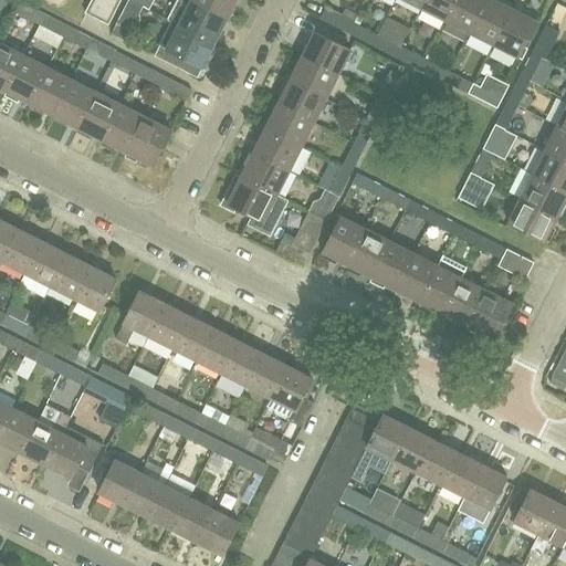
[(119,0),(90,0),(84,11),(108,23),(119,0)]
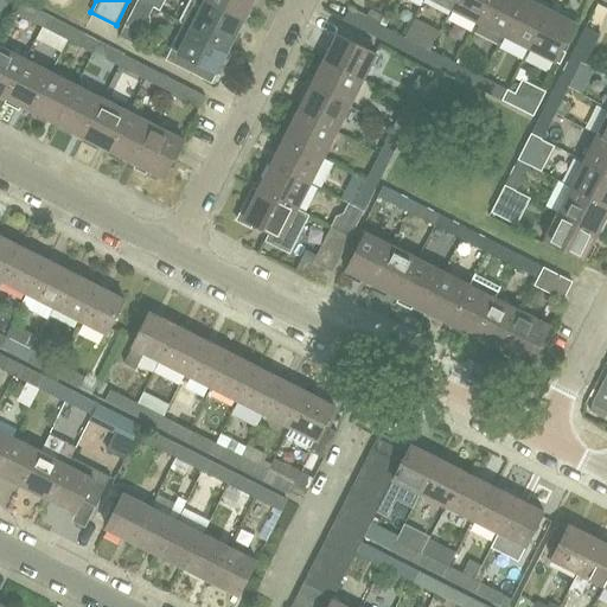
[(148,4),(140,0),(135,0),(123,25),(134,31),(144,36),(149,21),(149,14),(153,7),(148,5),(148,4)]
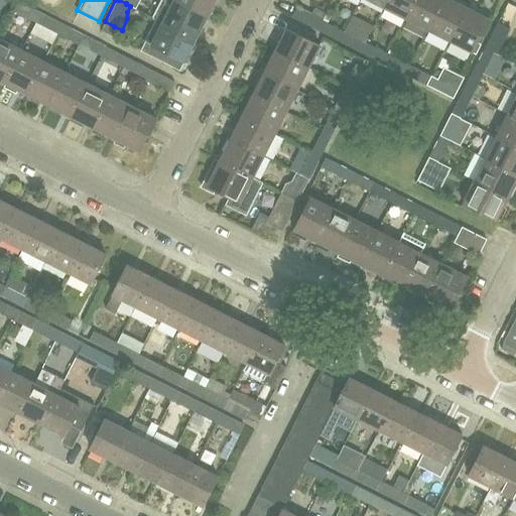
[(160,0),(153,17),(196,38),(207,16),(173,0),(160,0)]
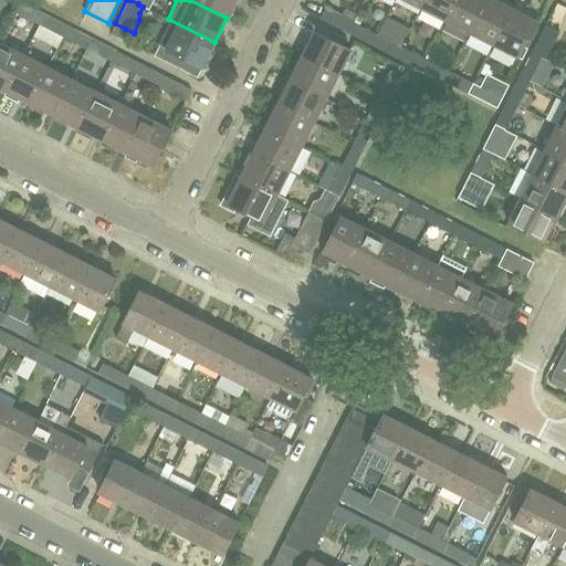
[(236,0),(190,0),(227,18),(236,0)]
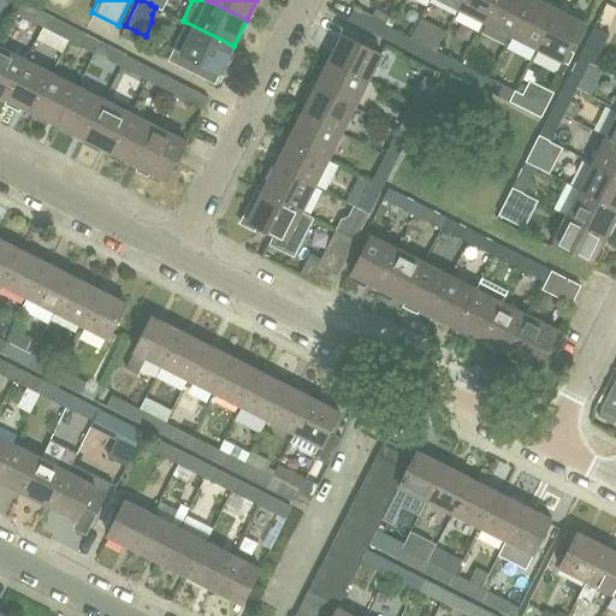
[(484,22),(493,0),(461,0),(457,9),(484,22)]
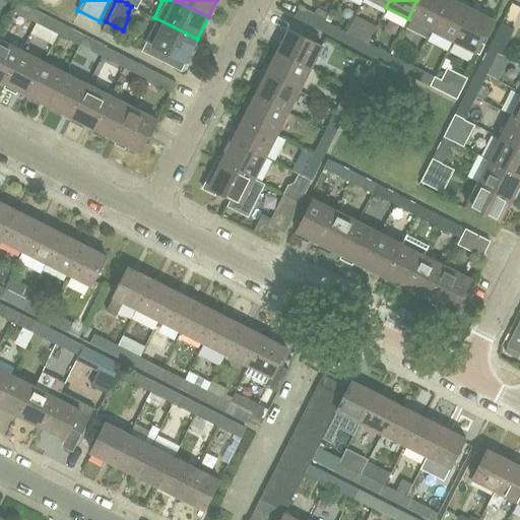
[(431,29),(445,0),(416,0),(408,18),(431,29)]
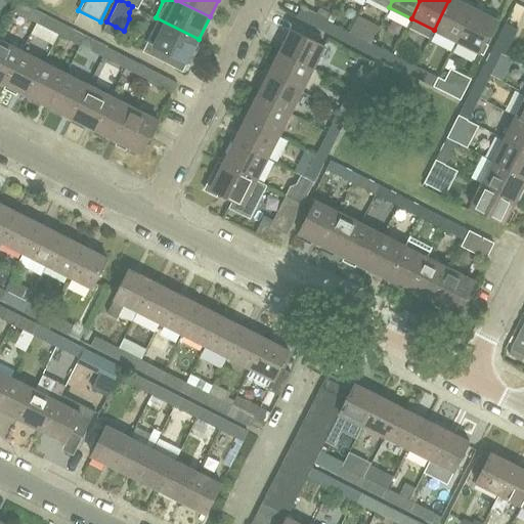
[(456,41),(473,7),(459,0),(448,0),(434,30),(456,41)]
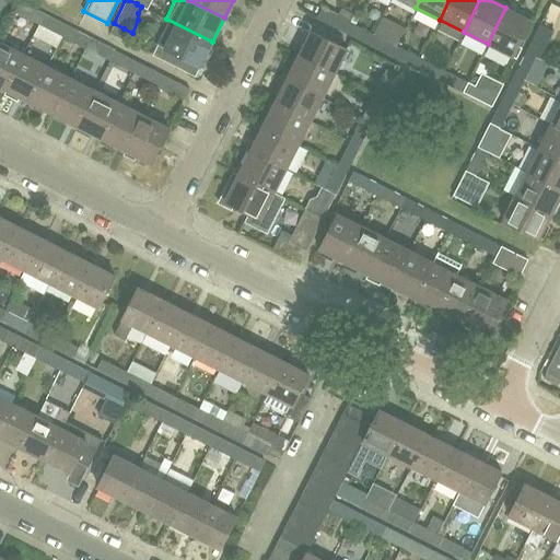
[(38,23),(44,13),(20,1),(14,11),(38,23)]
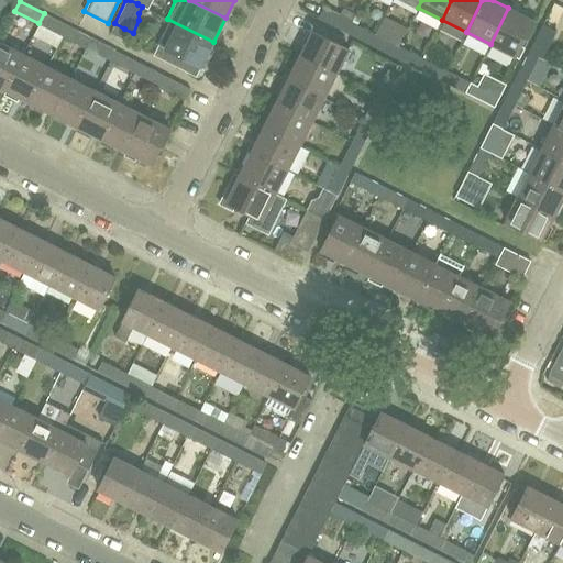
[(345,32),(351,22),(352,20),(324,7),(319,18),(345,32)]
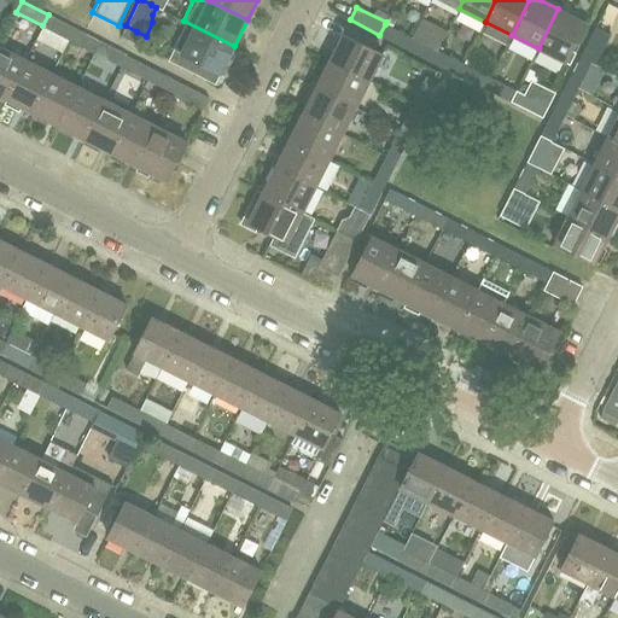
[(571,50),(586,22),(558,9),(538,48),(570,64),(576,52),(571,50)]
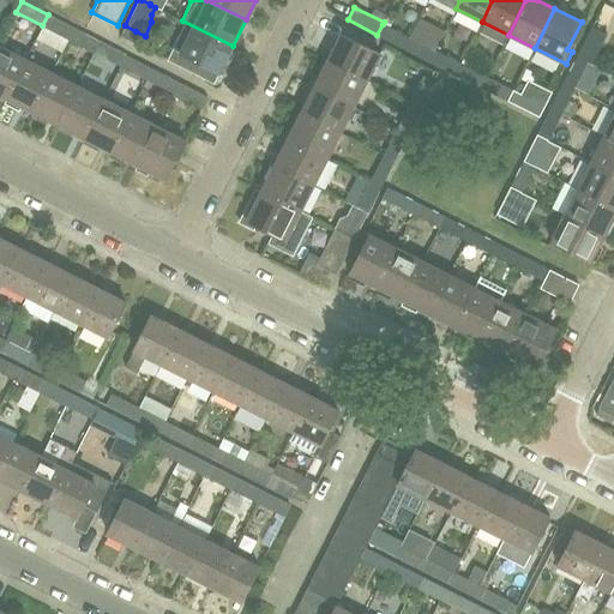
[(74,28),(48,14),(42,25),(68,38),(74,28)]
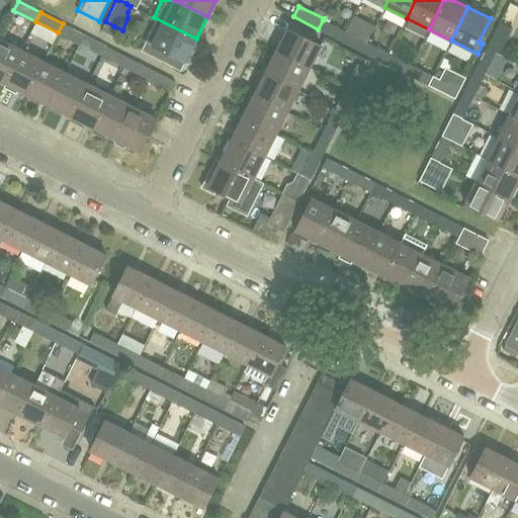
[(173,56),(184,62),(196,38),(154,17),(152,19),(154,21),(144,40),(145,41),(141,51),(168,65),(173,56)]
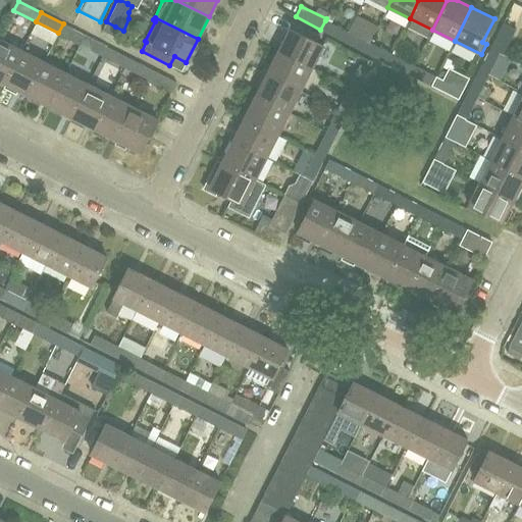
[(347,32),(325,20),(320,30),(343,41),(347,32)]
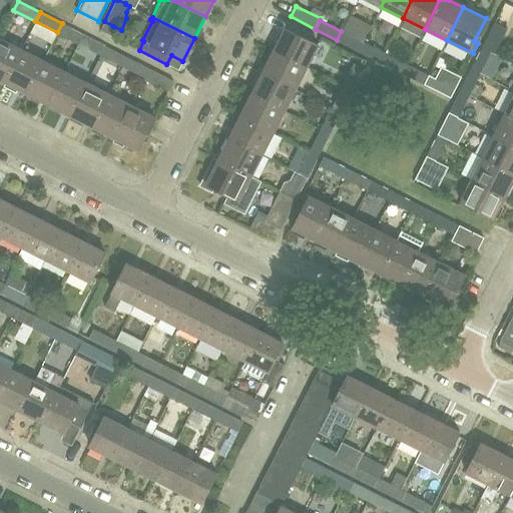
[(57,32),(79,43),(83,34),(62,23),(57,32)]
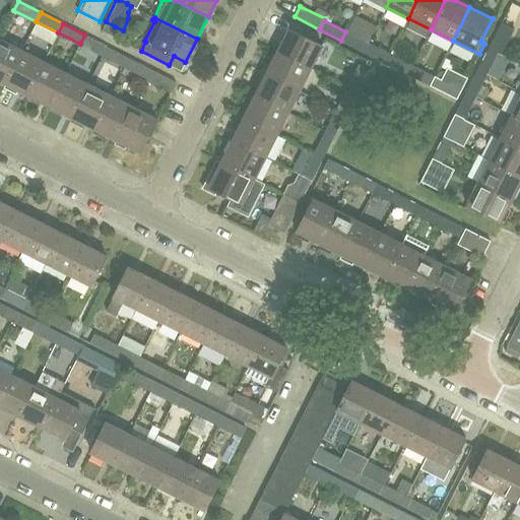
[(489,48),(498,52),(499,53),(512,28),(501,23),(489,48)]
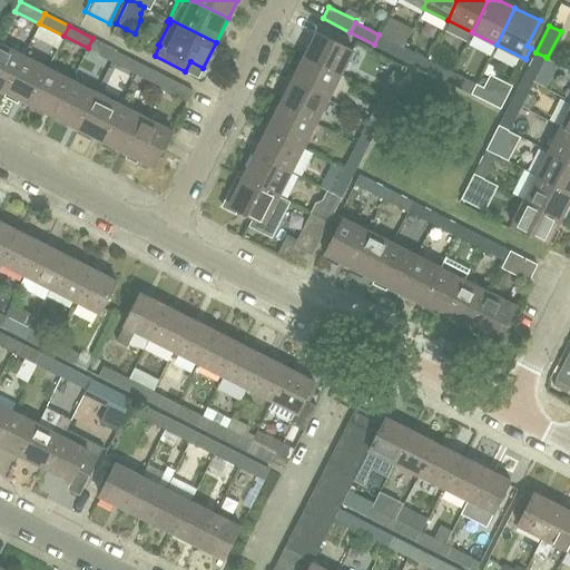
[(341,75),(353,49),(316,31),(304,57),(341,75)]
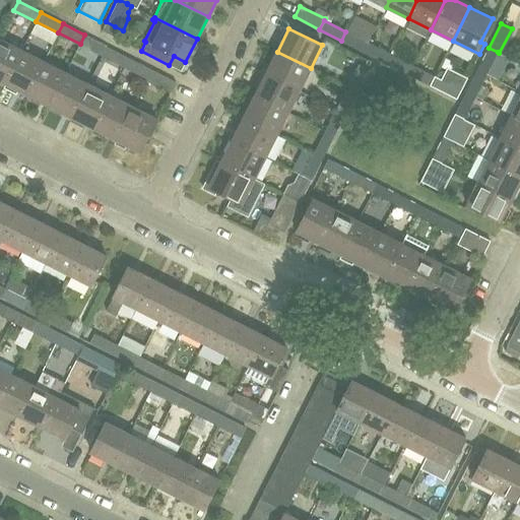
[(341,41),(364,52),(368,43),(345,31),(341,41)]
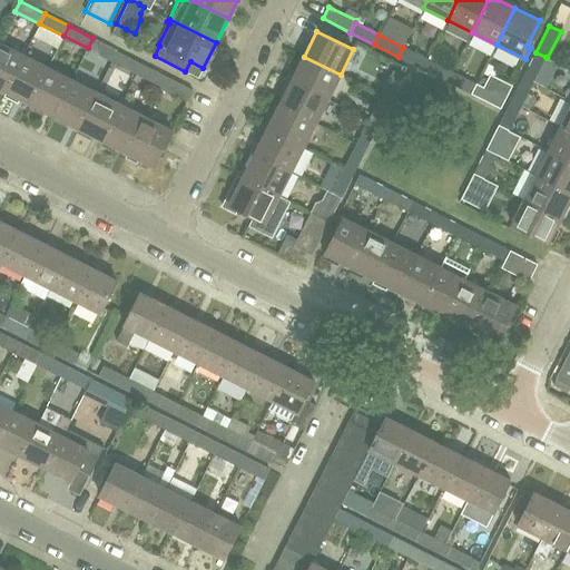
[(88,48),(112,60),(117,50),(92,38),(88,48)]
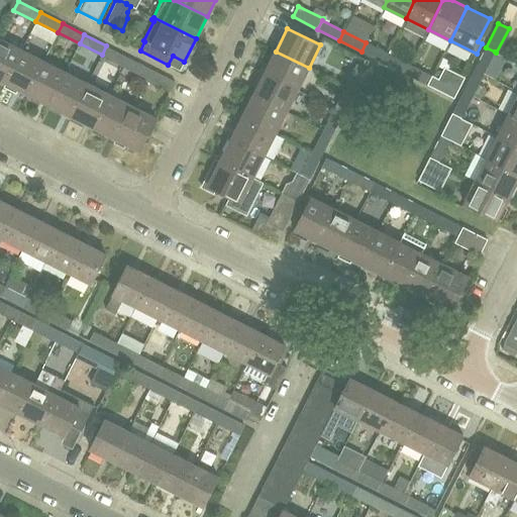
[(0,80),(4,83),(21,49),(0,37),(0,80)]
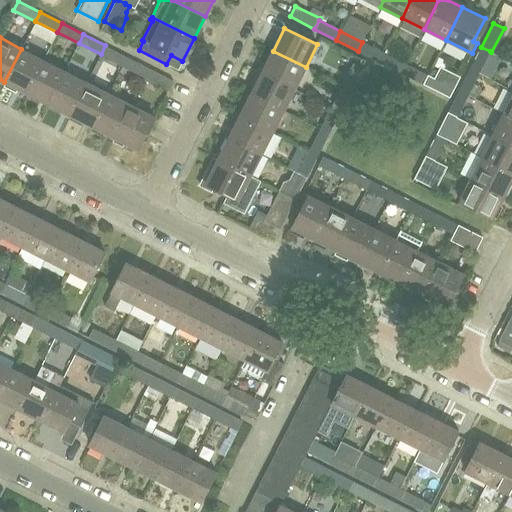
[(368,56),(380,62),(384,53),(362,42),(358,51),(368,56)]
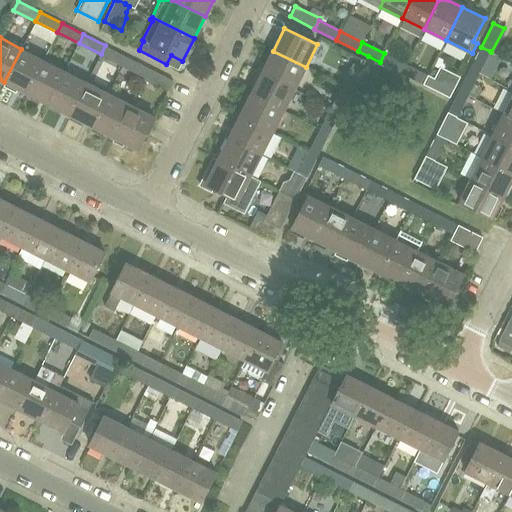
[(105,45),(101,54),(122,65),(127,56),(105,45)]
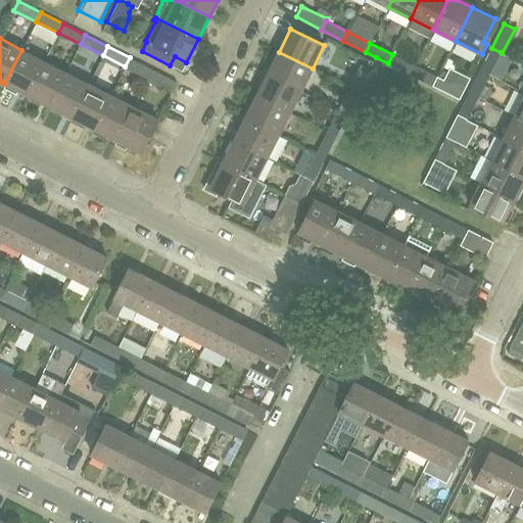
[(491,48),(480,70),(489,76),(501,52),(491,48)]
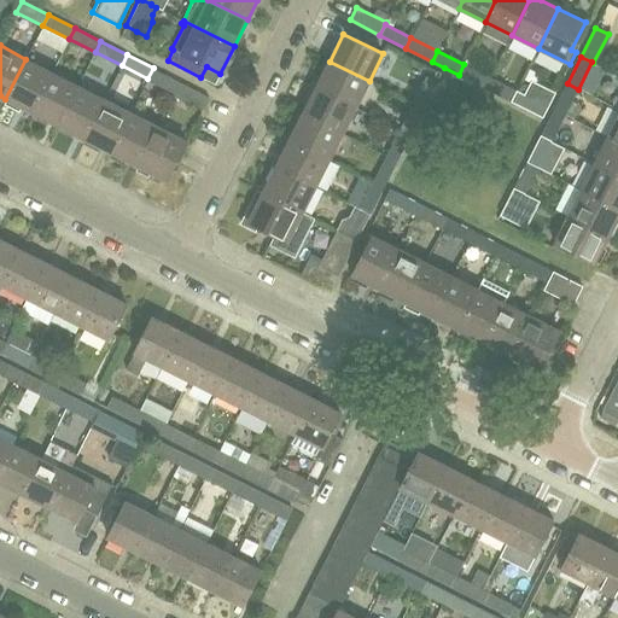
[(31,112),(52,73),(25,59),(5,99),(31,112)]
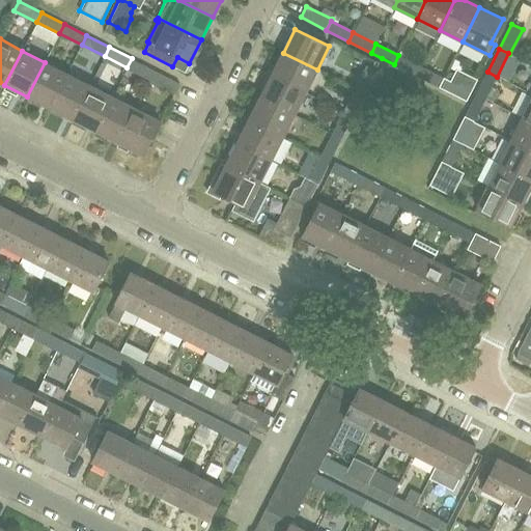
[(306,92),(317,70),(283,53),(272,75),(306,92)]
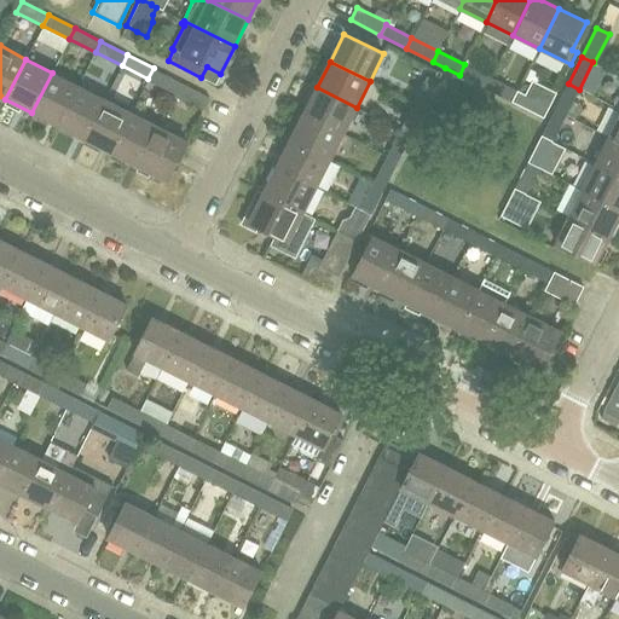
[(491,77),(464,64),(460,75),(485,88),(491,77)]
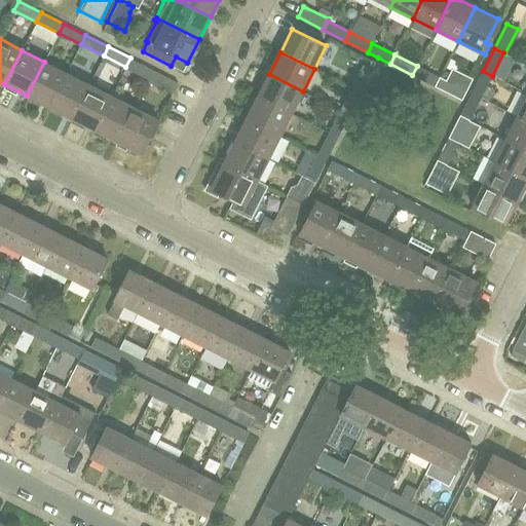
[(125,67),(149,78),(153,70),(130,58),(125,67)]
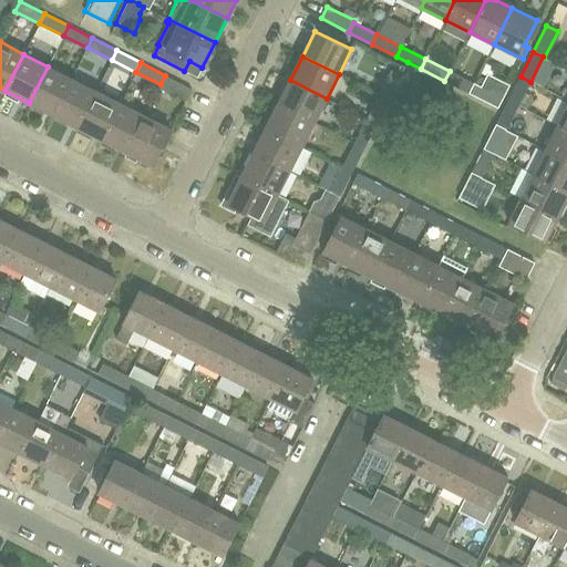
[(53,115),(72,79),(48,66),(29,103),(53,115)]
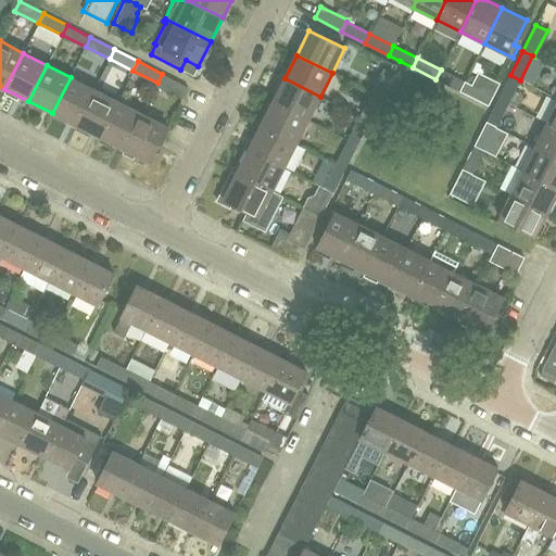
[(371,92),(381,98),(393,73),(383,68),(371,92)]
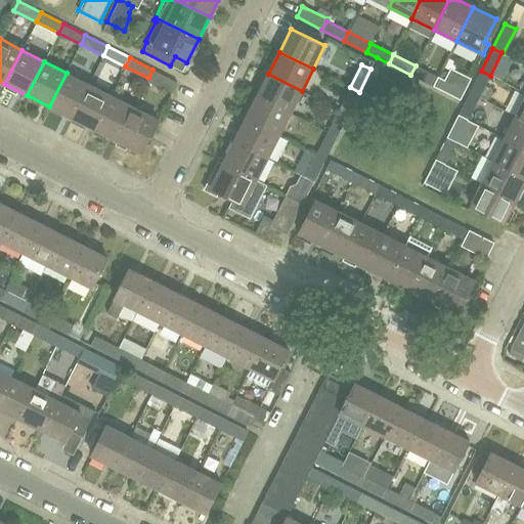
[(416,66),(410,75),(433,86),(438,77),(416,66)]
